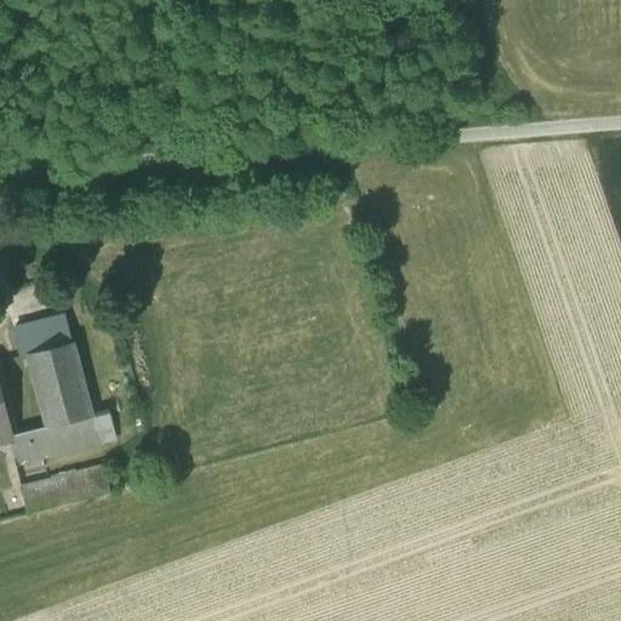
[(20,360),(30,358),(29,353),(70,342),(64,320),(12,334),(20,360)]
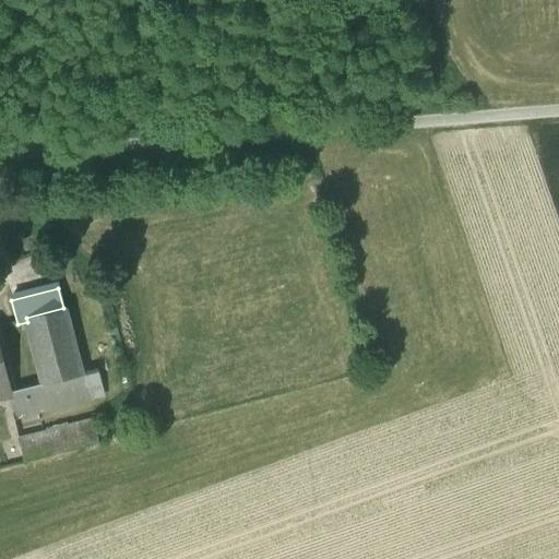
[(81,376),(63,308),(26,318),(27,322),(44,385),(81,376)]
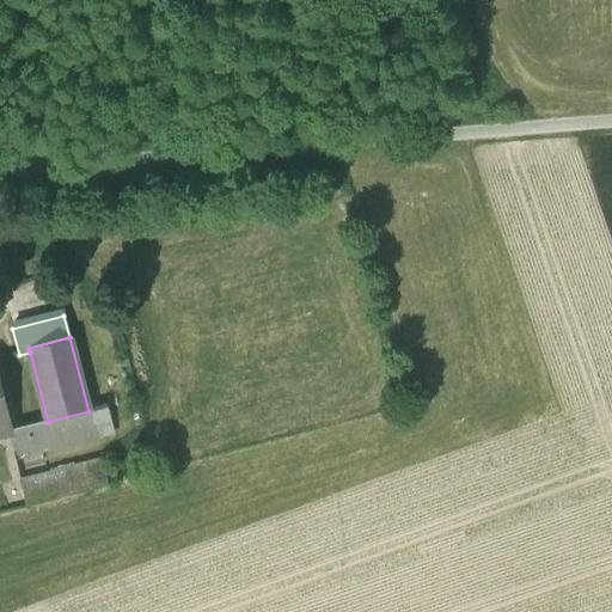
[(11,432),(0,390),(0,371),(5,369),(1,355),(0,355),(0,434),(6,433),(11,432)]
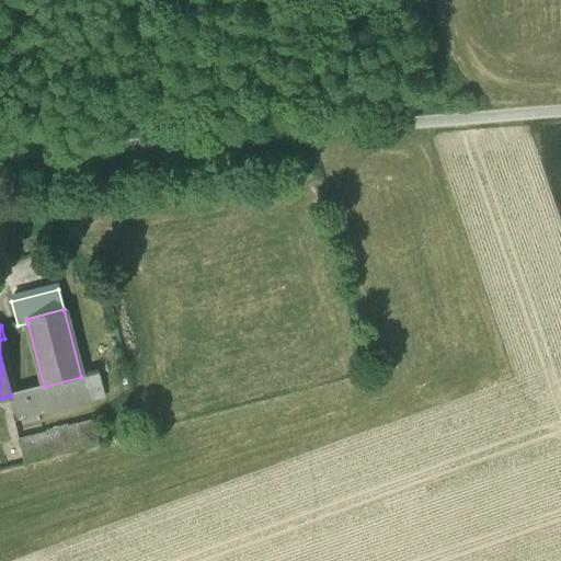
[(99,373),(81,377),(88,401),(105,397),(99,373)]
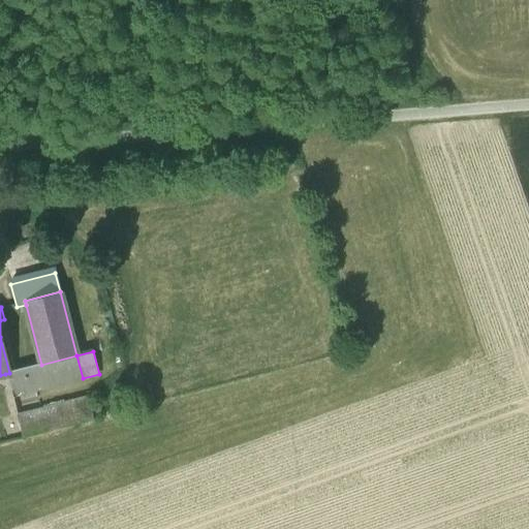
[(76,355),(41,365),(48,387),(83,378),(76,355)]
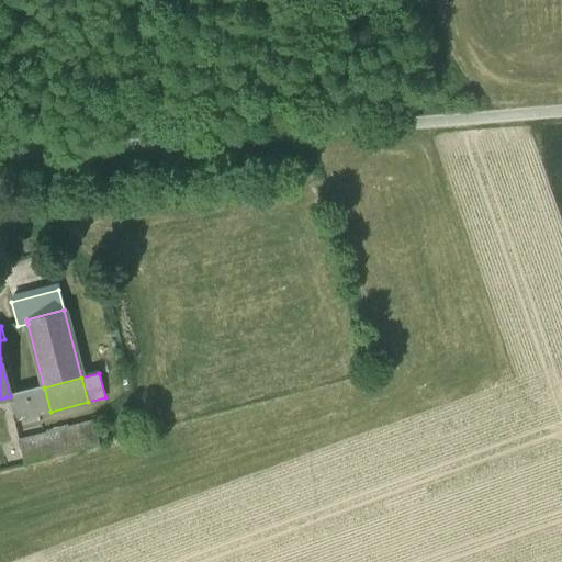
[(12,422),(51,412),(44,388),(10,396),(6,397),(12,422)]
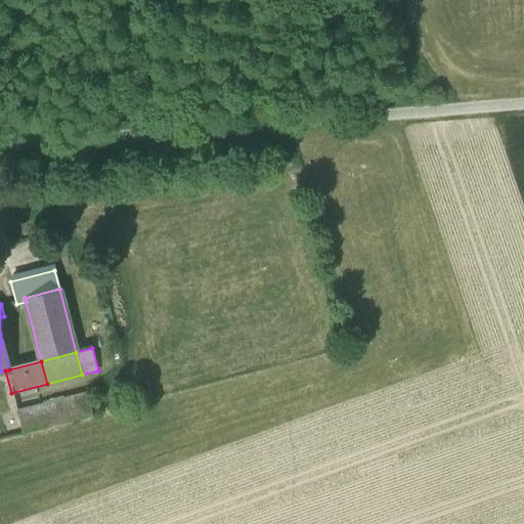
[(16,413),(23,434),(91,417),(86,396),(16,413)]
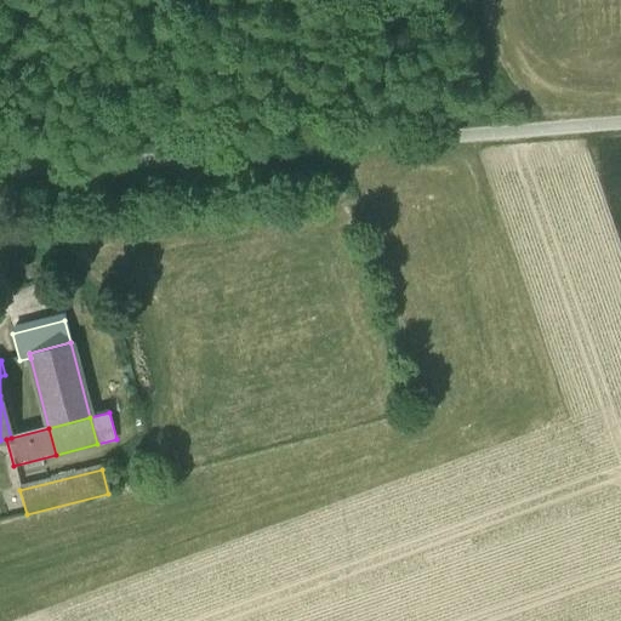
All buildings are outlined.
